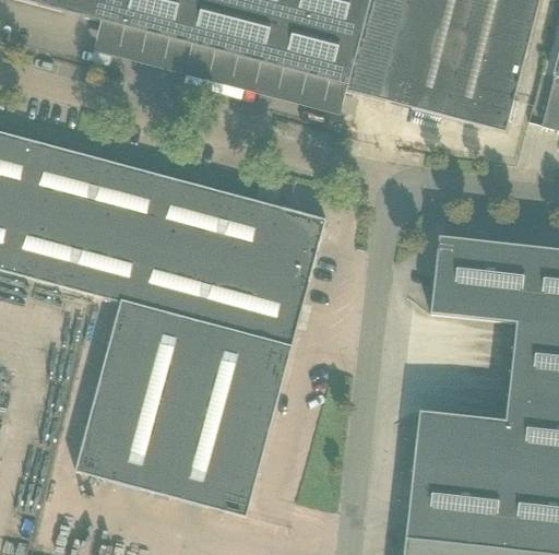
[(24,0),(348,84),(369,0),(24,0)]
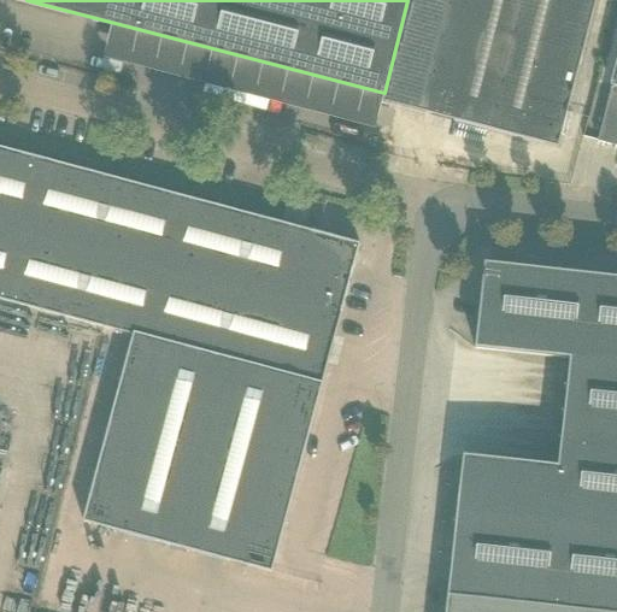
[(445,0),(417,107),(557,143),(594,0),(445,0)]
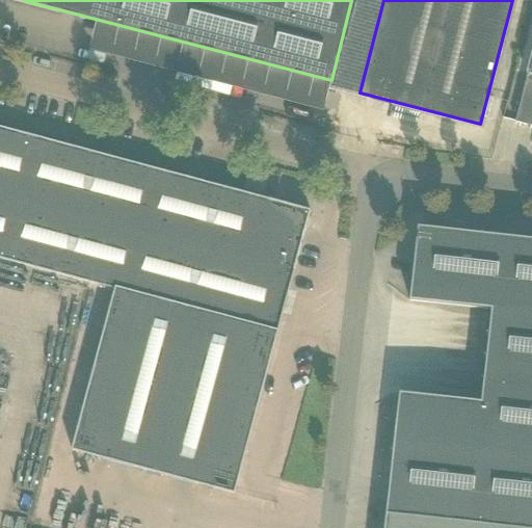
[(514,119),(531,123),(531,50),(527,71),(520,99),(514,119)]
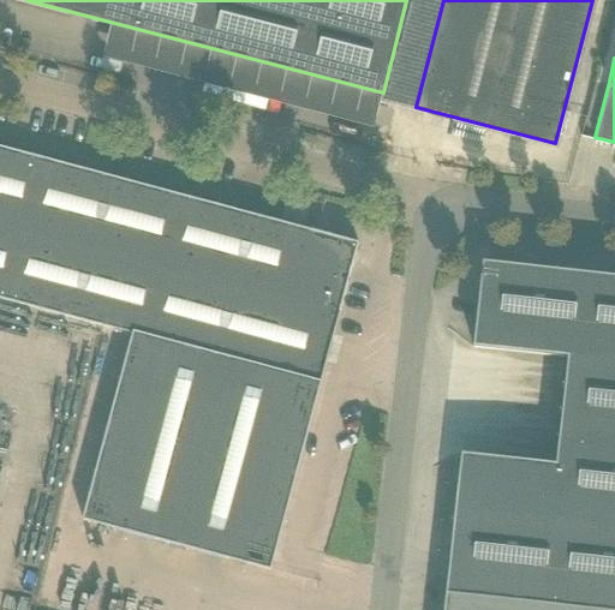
[(358,239),(0,143),(0,294),(132,330),(82,516),(246,560),(270,567),(358,239)]
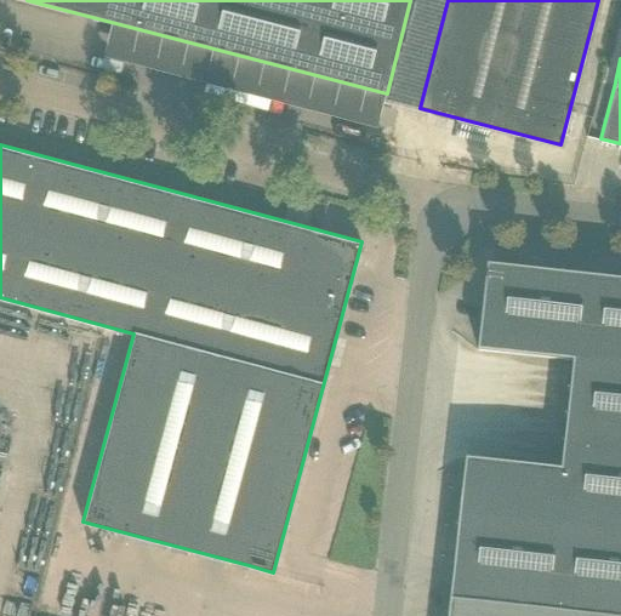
[(466,456),(448,615),(620,615),(620,275),(488,261),(478,348),(573,358),(560,466),(466,456)]
